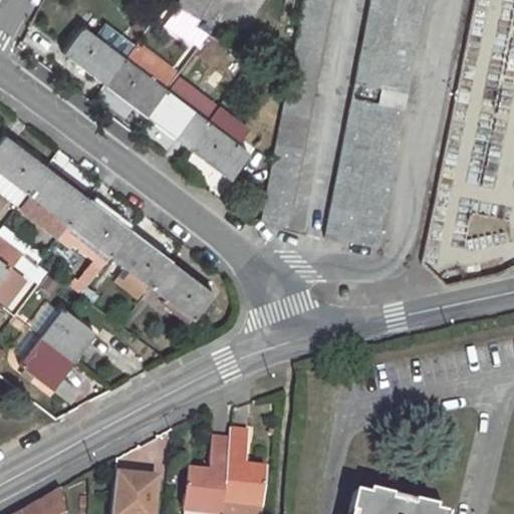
[(178,0),(174,7),(198,20),(209,0),(178,0)]
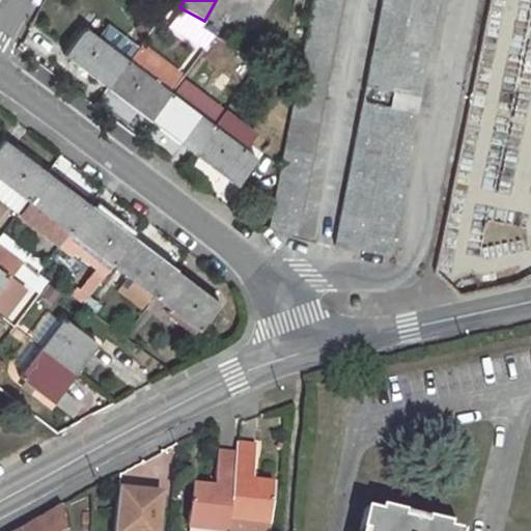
[(311,0),(268,229),(297,234),(340,0),(311,0)]
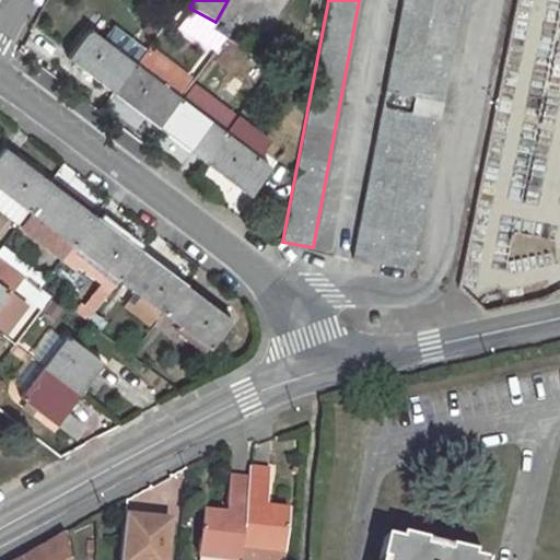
[(401,0),(353,259),(408,269),(461,0),(401,0)]
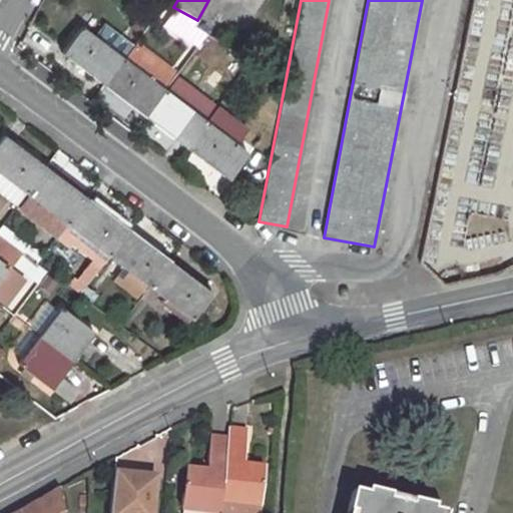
[(173,7),(163,26),(197,48),(207,35),(193,26),(197,20),(173,7)]
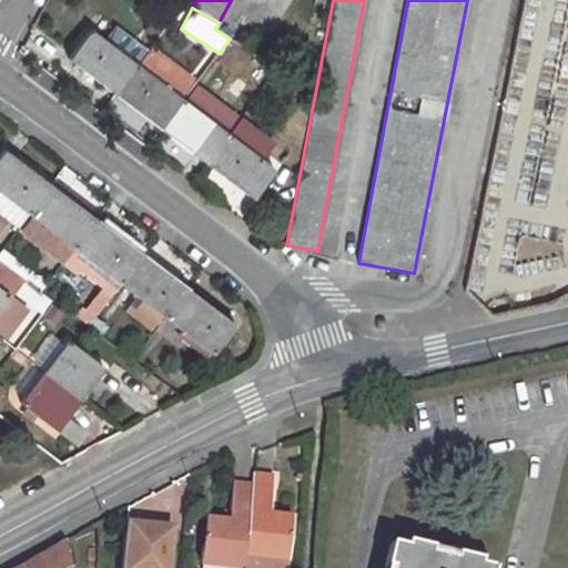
[(91,30),(128,59),(134,49),(98,21),(91,30)]
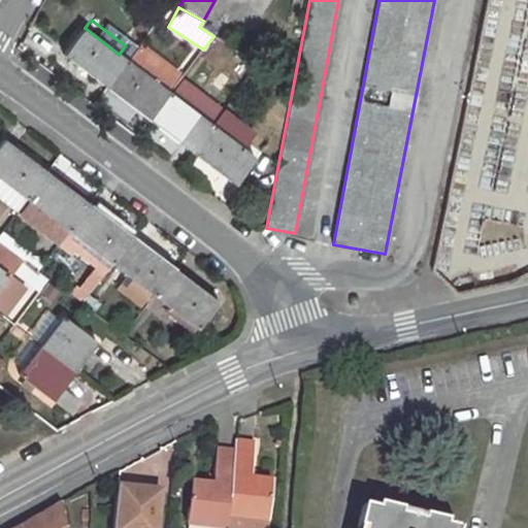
[(83,27),(62,54),(106,87),(127,61),(119,55),(85,28),(83,27)]
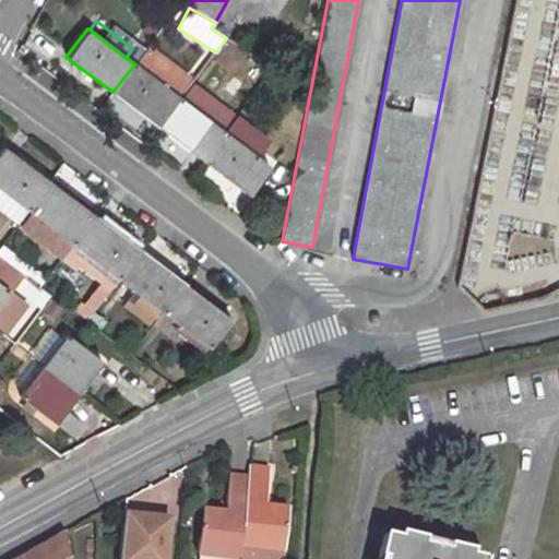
[(134,64),(113,92),(158,127),(180,99),(177,97),(185,85),(146,56),(138,67),(134,64)]
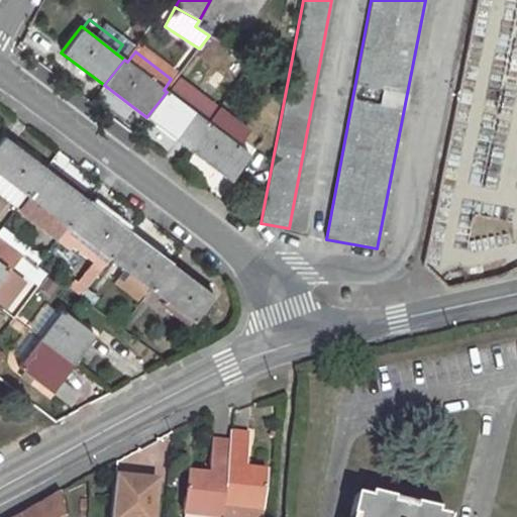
[(167,92),(146,117),(189,149),(208,123),(201,117),(209,107),(178,83),(170,94),(167,92)]
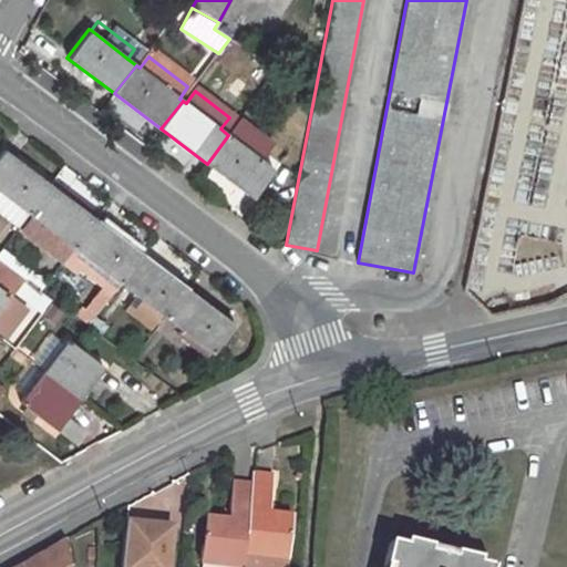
[(228,135),(207,164),(251,198),(274,168),(228,135)]
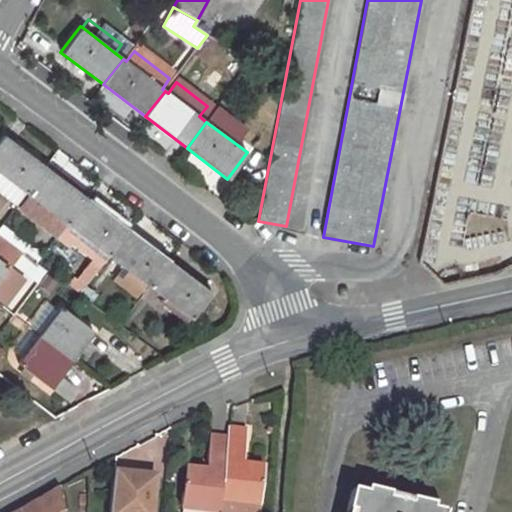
[(4,135),(0,139),(0,173),(25,193),(46,166),(4,135)]
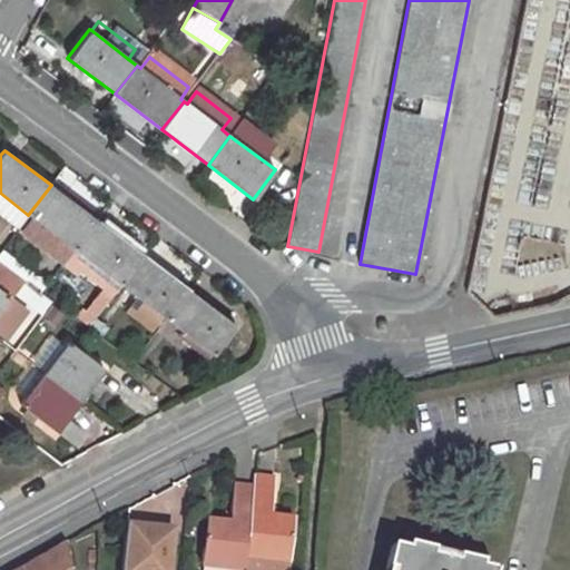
[(51,185),(28,215),(75,249),(97,220),(51,185)]
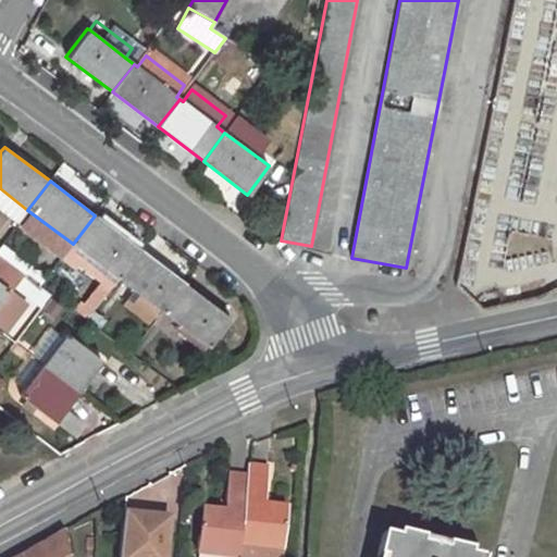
[(95,215),(73,244),(118,277),(139,249),(95,215)]
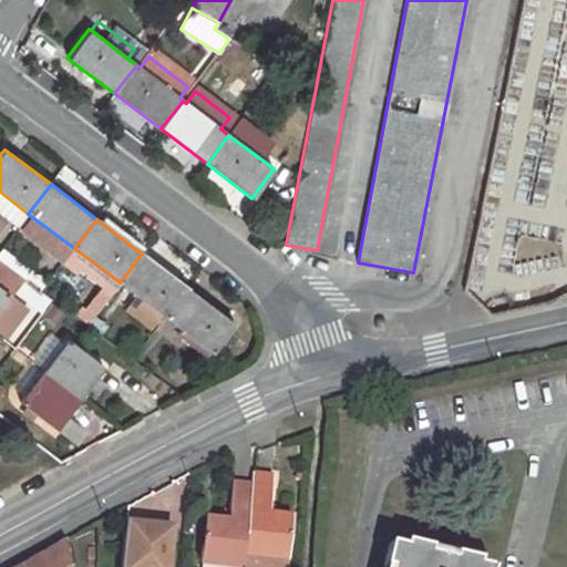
[(142,254),(120,282),(165,318),(188,289),(142,254)]
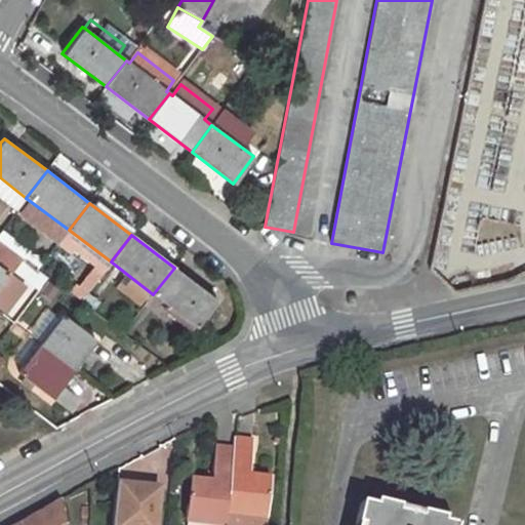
[(174,268),(153,294),(197,327),(217,300),(174,268)]
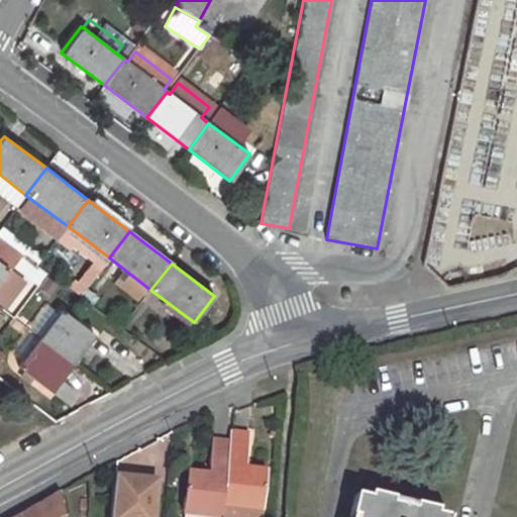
[(62,310),(39,339),(73,365),(95,334),(62,310)]
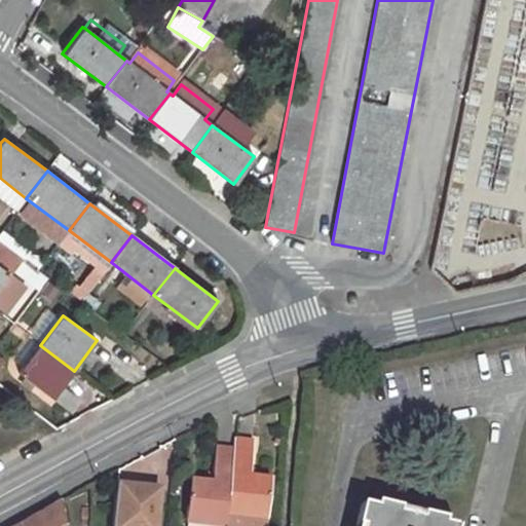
[(40,345),(19,374),(53,400),(74,371),(40,345)]
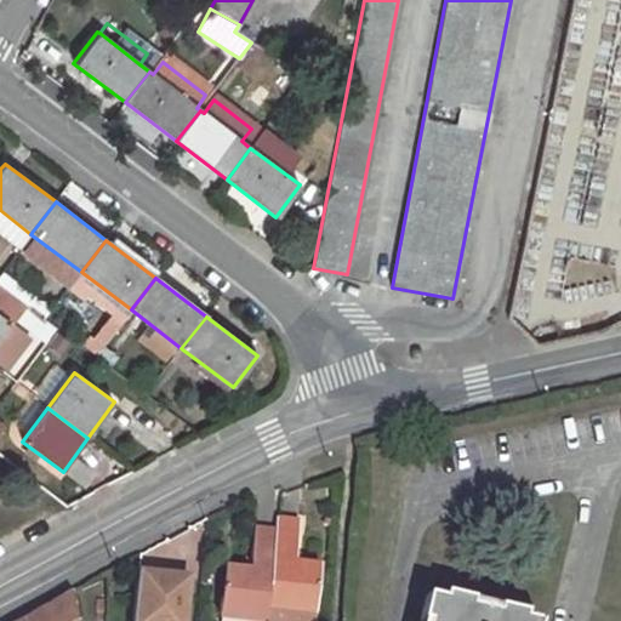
[(319,568),(294,565),(297,522),(277,519),(275,531),(267,609),(313,615),(319,568)]
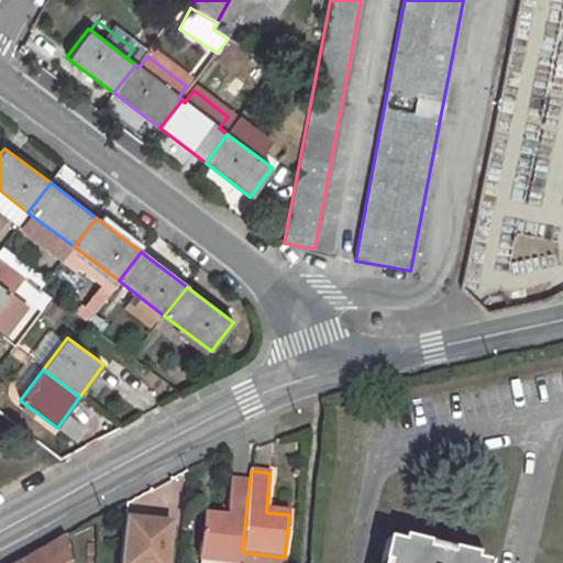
[(202,515),(198,558),(241,561),(242,552),(250,482),(229,481),(224,518),(202,515)]
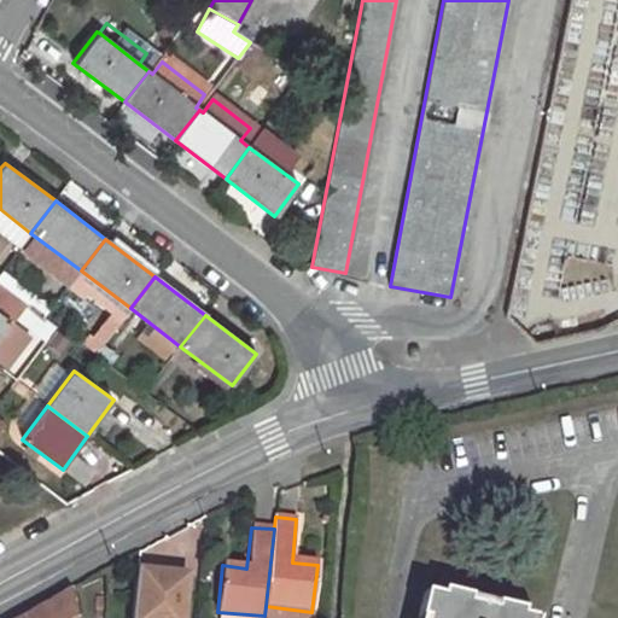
[(181,617),(187,578),(136,572),(132,617),(181,617)]
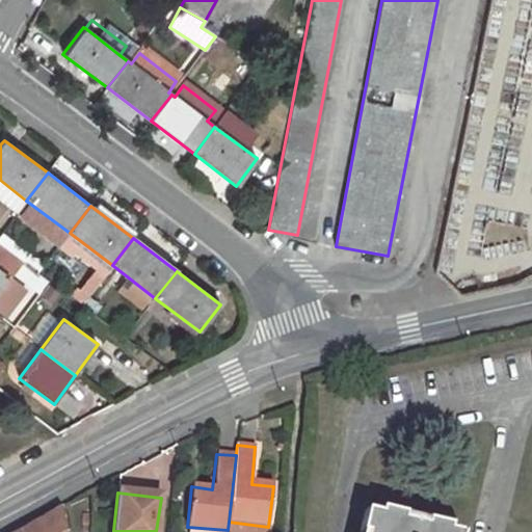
[(59,531),(59,510),(20,531),(59,531)]
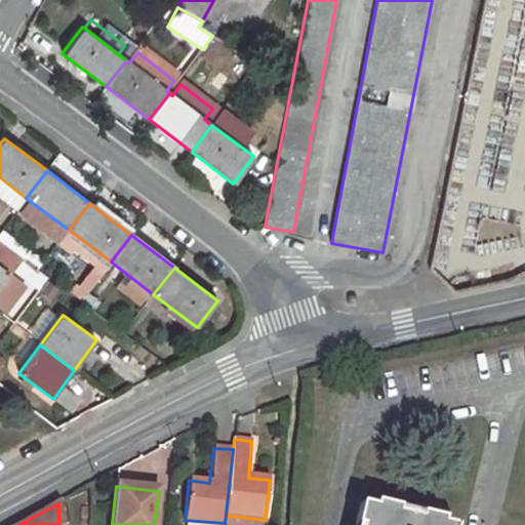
[(360,506),(355,524),(441,524),(442,520),(375,505),(374,510),(360,506)]
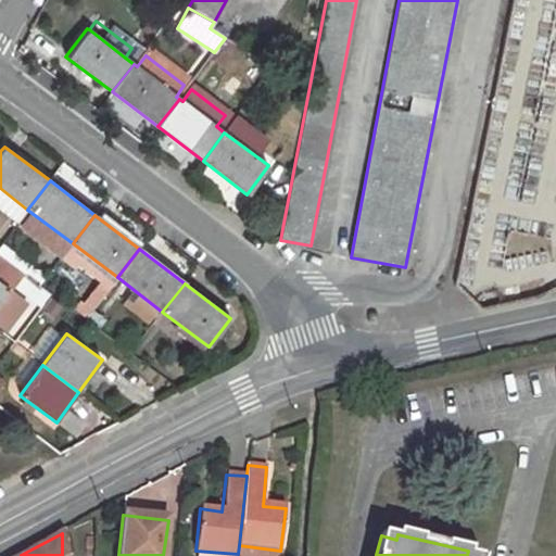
[(279,555),(280,551),(239,545),(238,554),(237,555),(279,555)]
